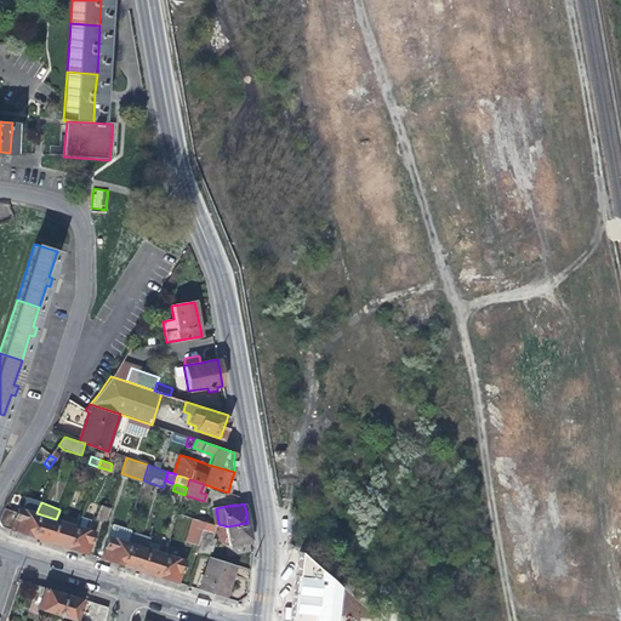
[(106,522),(110,507),(101,505),(96,519),(106,522)]
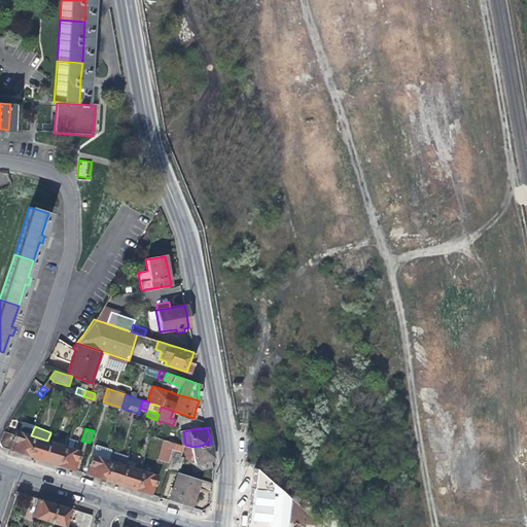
[(7,431),(4,430),(0,436),(0,441),(1,447),(13,451),(26,454),(31,435),(14,430),(13,433),(7,431)]
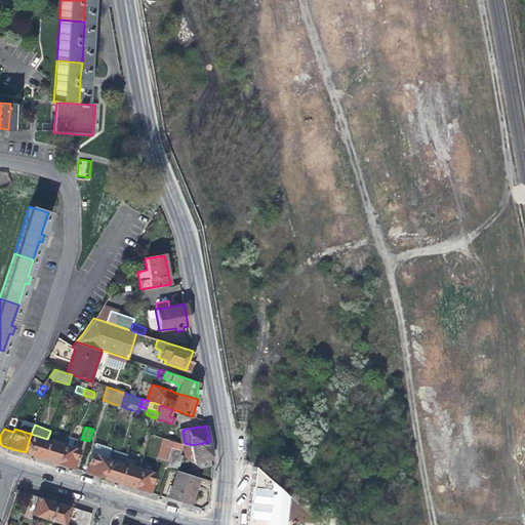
[(66,437),(50,432),(47,439),(64,444),(66,437)]
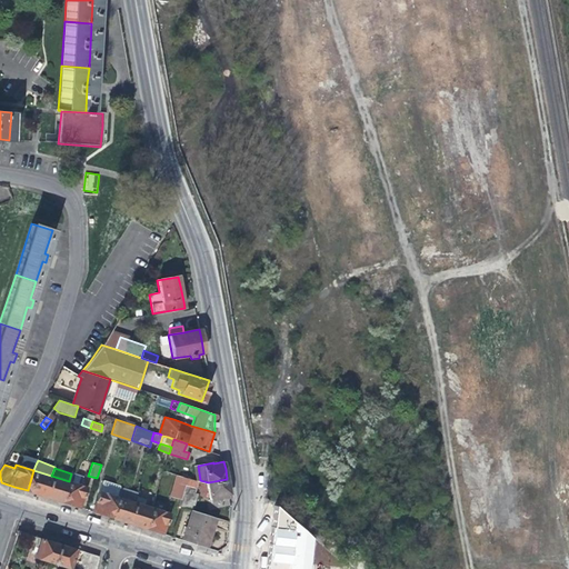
[(33,470),(28,490),(36,493),(45,496),(51,476),(33,470)]
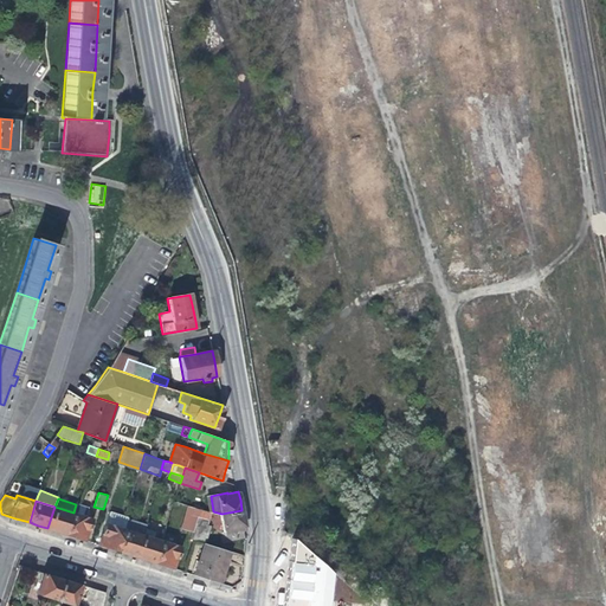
[(76,503),(76,504),(73,513),(89,517),(86,507),(76,503)]
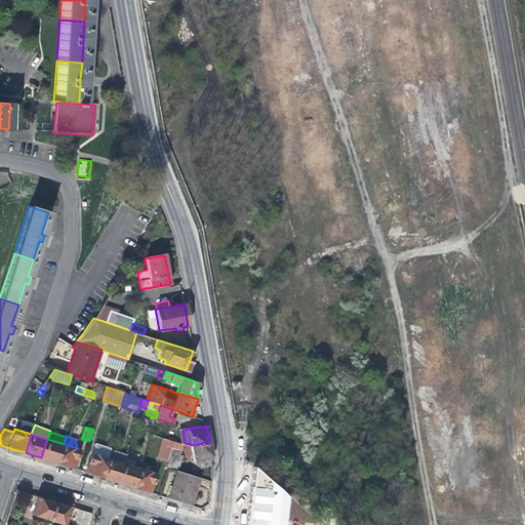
[(159,456),(167,458),(173,440),(165,438),(159,456)]
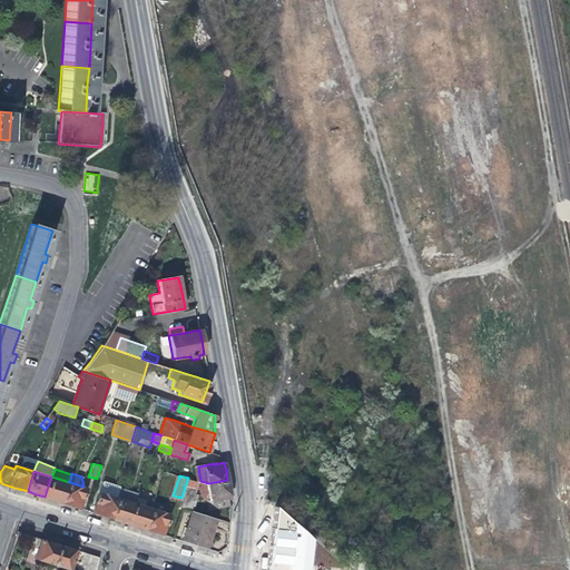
[(51,477),(45,497),(53,500),(62,502),(69,482),(51,477)]
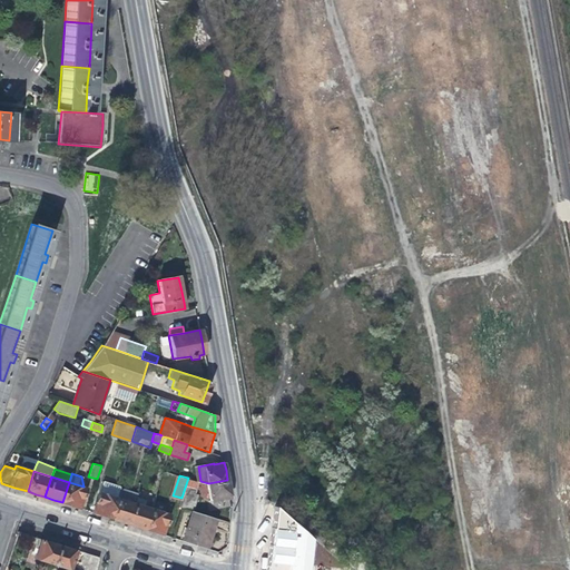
[(198,480),(188,478),(182,498),(179,505),(182,507),(193,510),(198,493),(195,492),(198,480)]
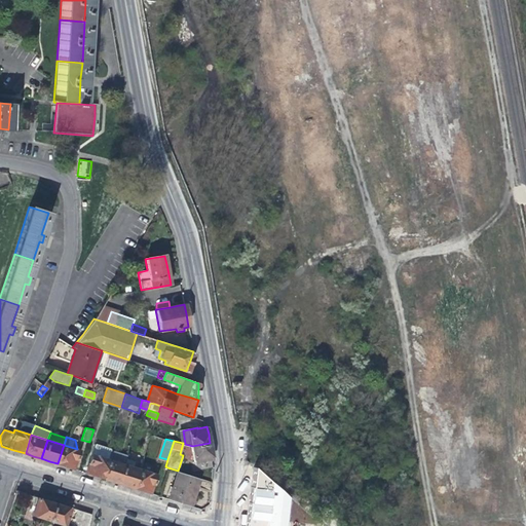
[(204,460),(213,459),(212,451),(210,443),(192,446),(195,463),(204,461),(204,460)]
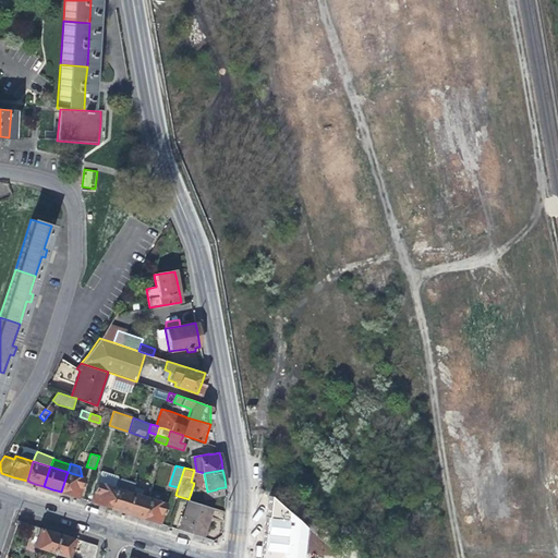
[(101,471),(92,501),(97,504),(108,507),(114,487),(118,478),(118,476),(116,475),(101,471)]
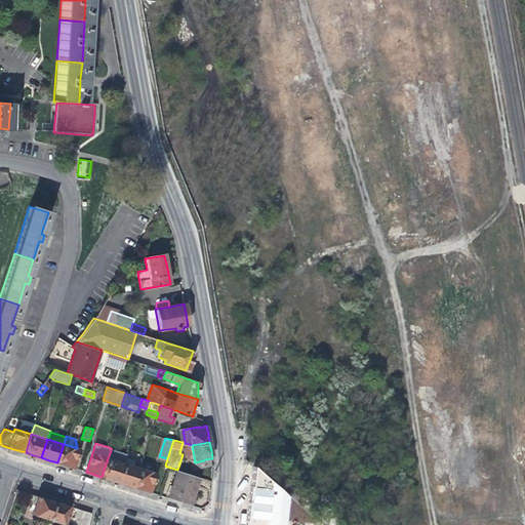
[(80,449),(77,448),(64,444),(57,462),(66,466),(74,469),(80,449)]
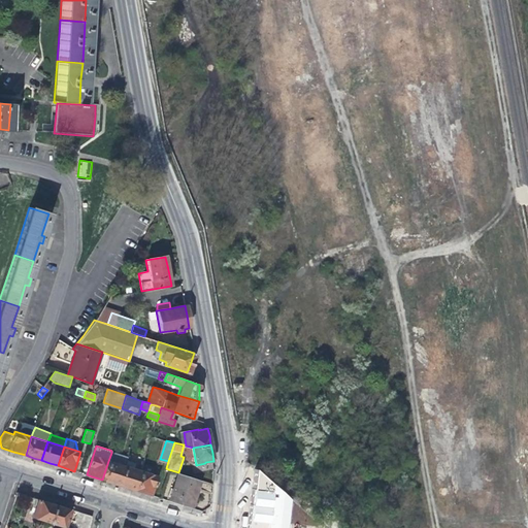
[(127,458),(111,453),(108,461),(125,466),(127,458)]
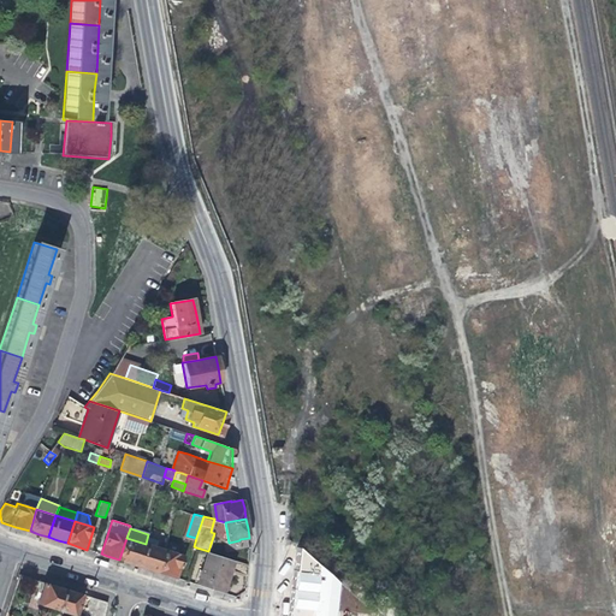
[(159,538),(148,534),(146,544),(157,548),(159,538)]
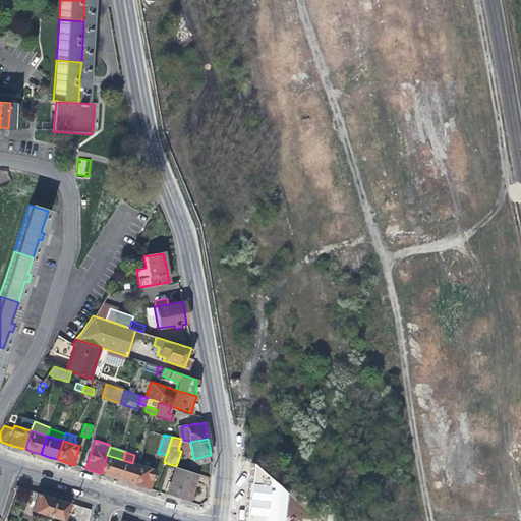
[(107,455),(101,473),(108,475),(117,478),(123,460),(107,455)]
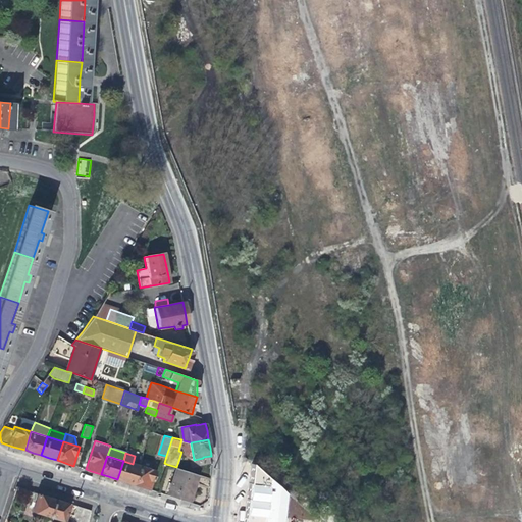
[(133,464),(123,461),(117,479),(123,481),(133,484),(139,466),(133,464)]
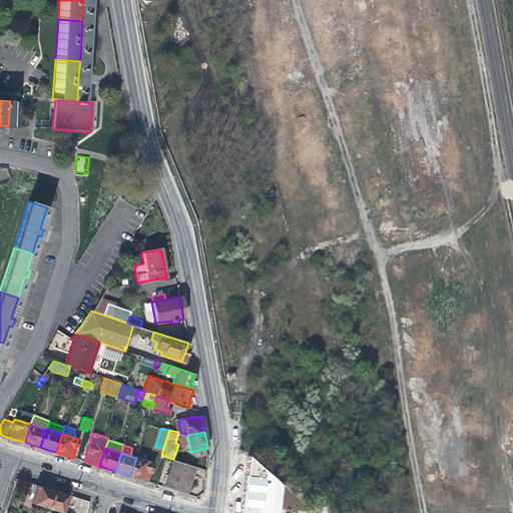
[(152,463),(136,458),(130,476),(134,478),(146,481),(152,463)]
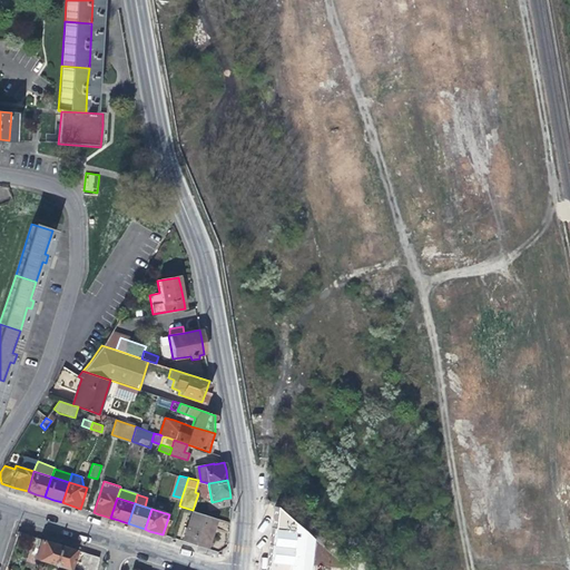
[(217,519),(193,510),(183,541),(196,546),(207,549),(217,519)]
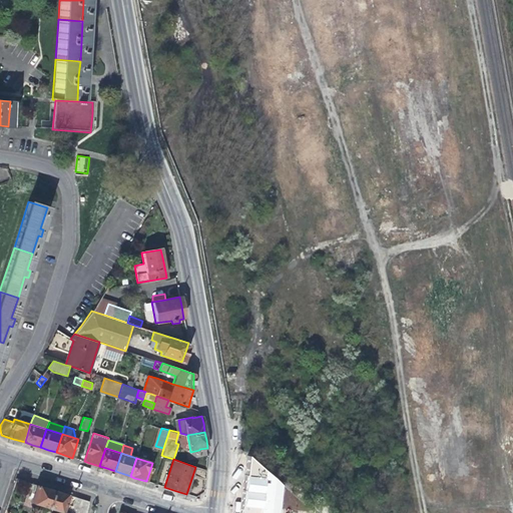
[(253,474),(236,472),(232,504),(250,506),(252,482),(253,474)]
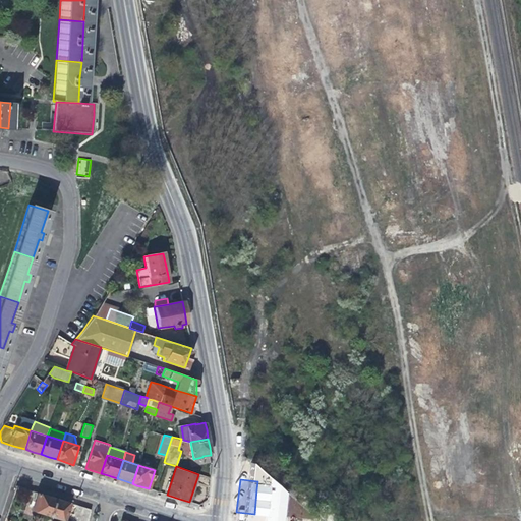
[(273,520),(276,491),(256,489),(253,520),(273,520)]
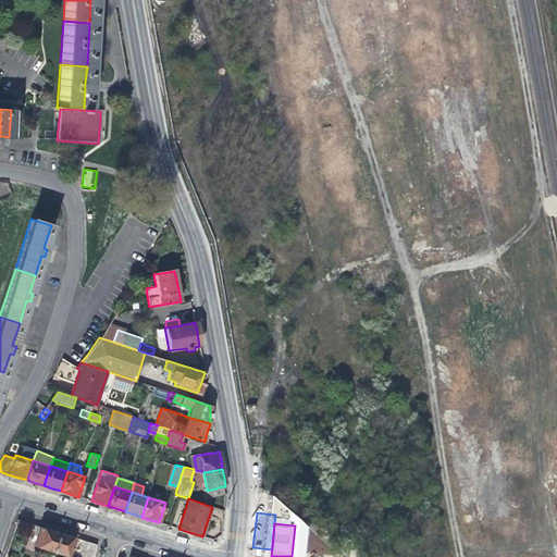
[(34,545),(52,552),(58,534),(47,530),(39,528),(37,535),(34,534),(32,540),(35,541),(34,545)]
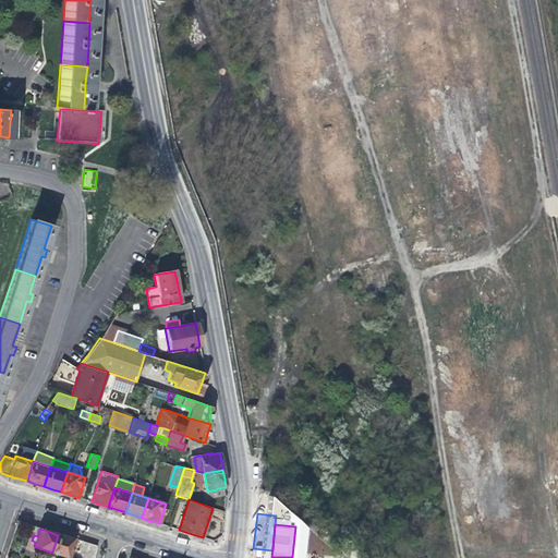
[(70,557),(75,541),(65,537),(58,535),(52,553),(70,557)]
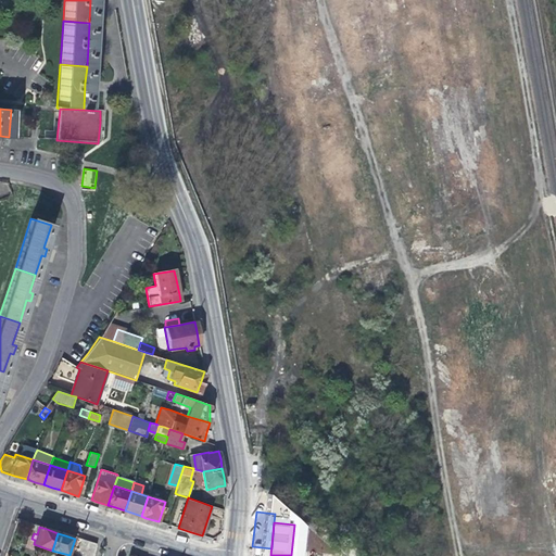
[(75,555),(92,555),(96,545),(80,540),(75,555)]
